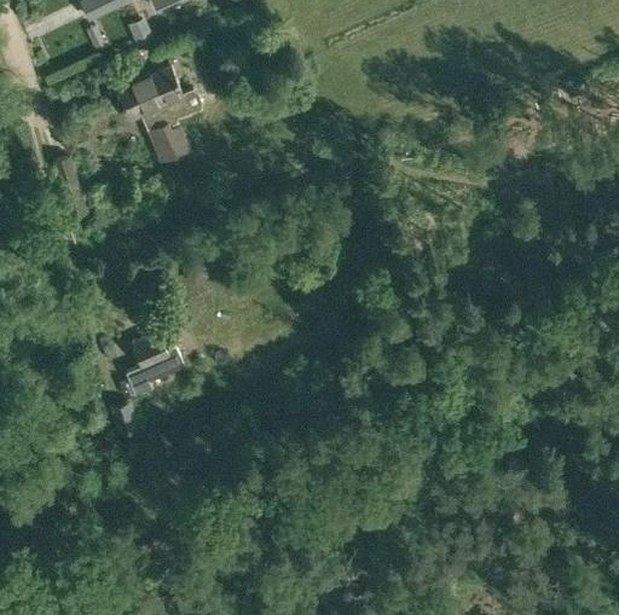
[(88,0),(81,4),(90,21),(132,0),(149,0),(155,11),(178,0),(88,0)]
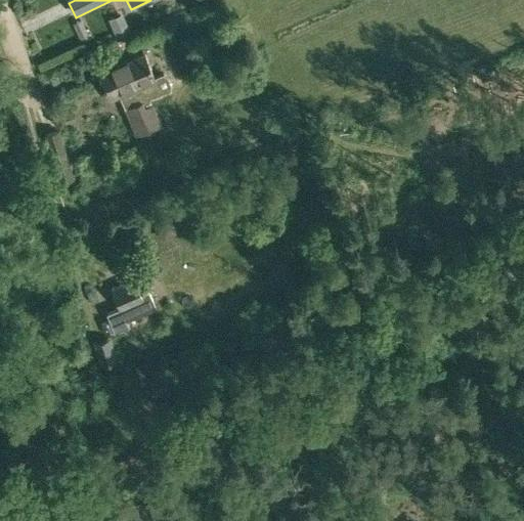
[(116,40),(130,34),(122,16),(108,22),(116,40)]
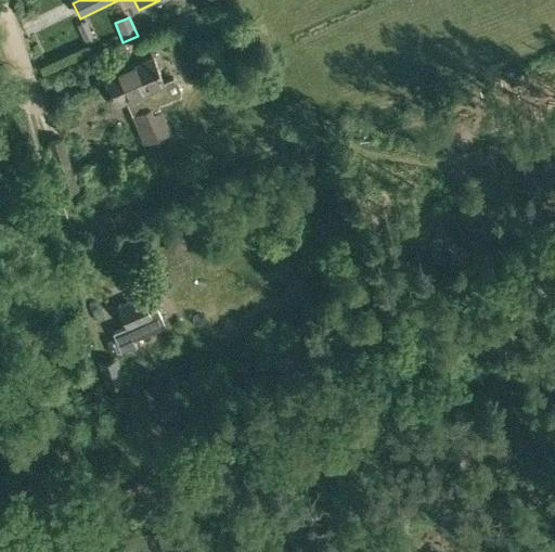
[(185,30),(196,26),(192,17),(182,22),(185,30)]
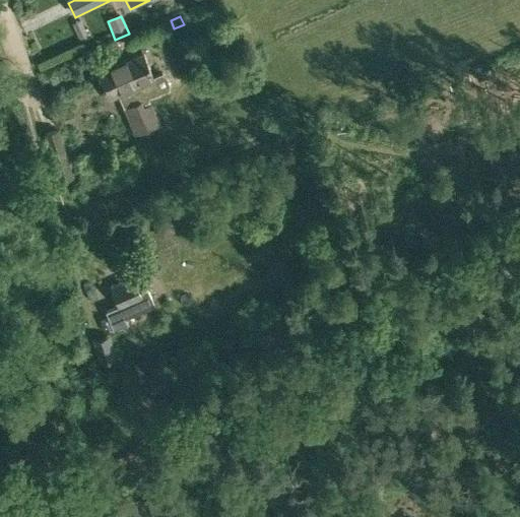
[(88,41),(81,23),(73,26),(80,44),(88,41)]
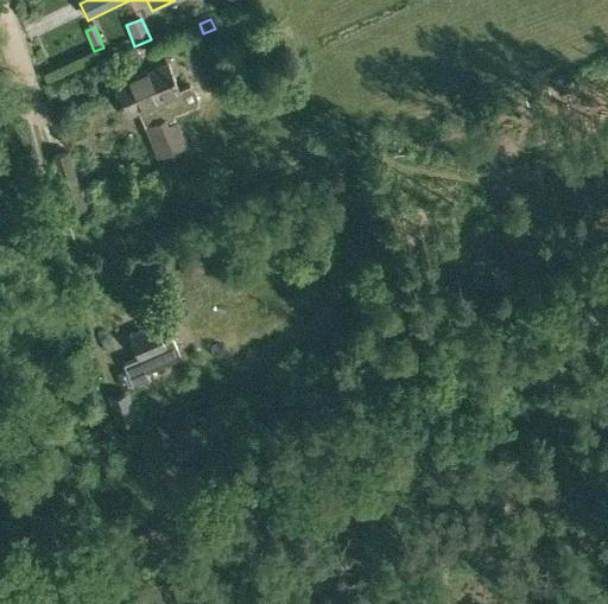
[(147,46),(151,57),(177,48),(173,38),(147,46)]
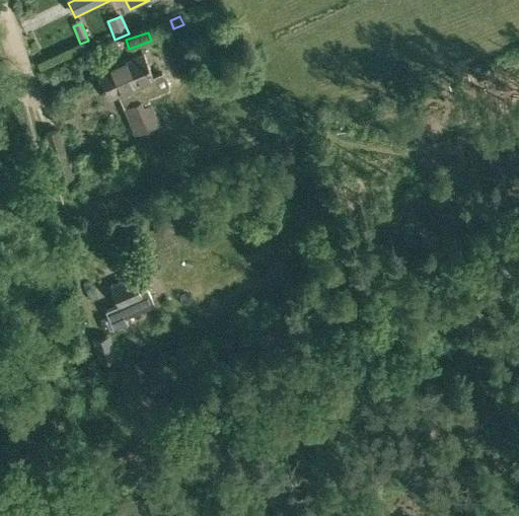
[(143,57),(117,68),(120,75),(125,73),(128,79),(132,77),(136,87),(130,89),(137,104),(147,100),(159,95),(168,92),(161,76),(153,79),(143,57)]
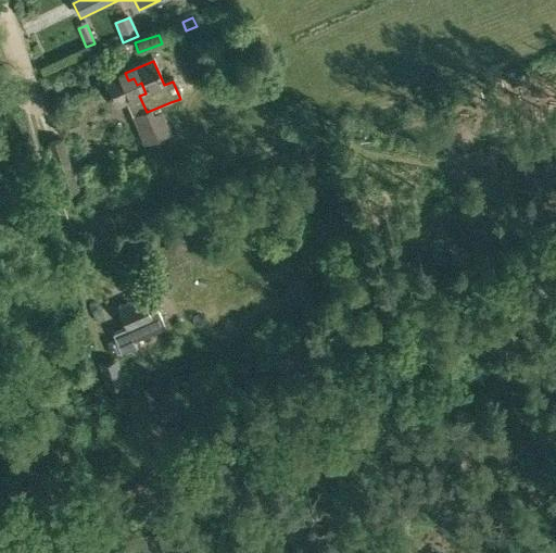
[(128,80),(125,73),(119,75),(104,82),(115,110),(127,105),(133,118),(143,147),(169,136),(166,128),(158,108),(147,112),(139,96),(146,93),(141,83),(137,85),(134,78),(128,80)]
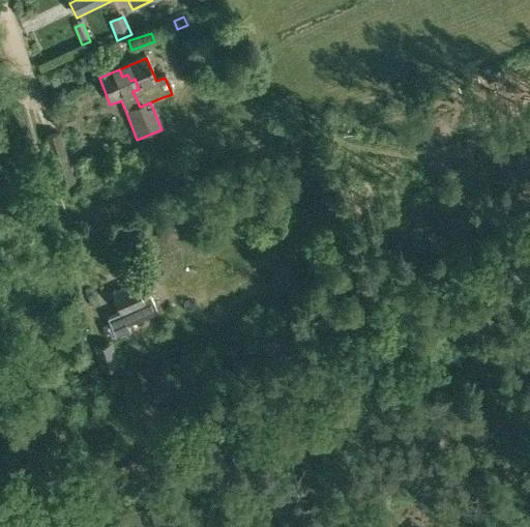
[(53,165),(60,184),(74,180),(66,160),(58,136),(46,140),(53,165)]
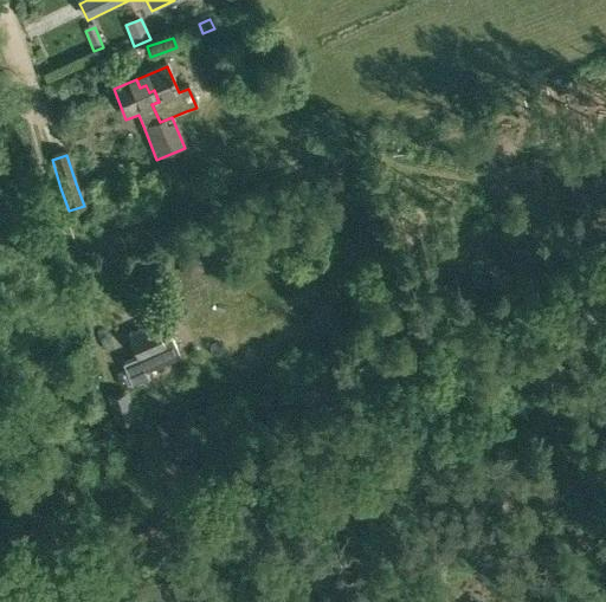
[(198,263),(184,263),(182,273),(198,273),(198,263)]
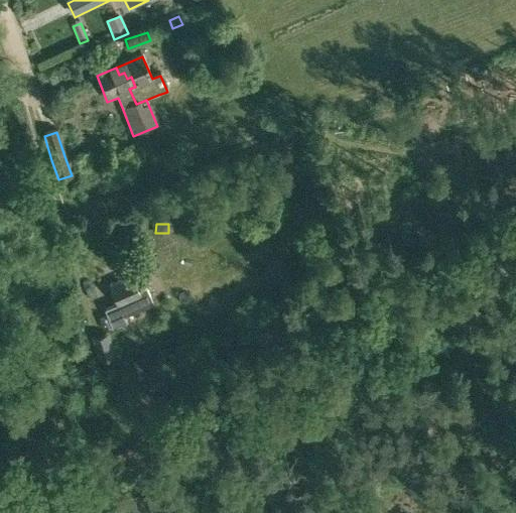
[(124,318),(152,305),(145,289),(138,292),(132,278),(109,288),(117,306),(105,311),(108,318),(99,322),(104,333),(126,324),(124,318)]
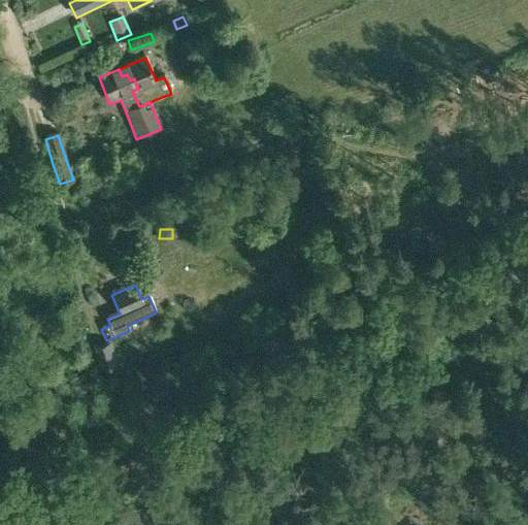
[(102,372),(118,367),(110,343),(94,349),(102,372)]
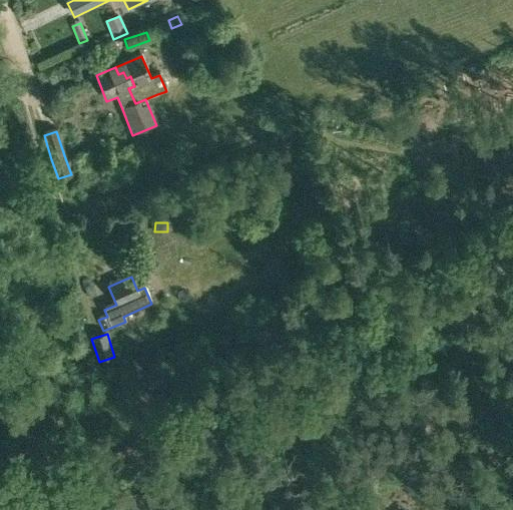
All buildings are outlined.
